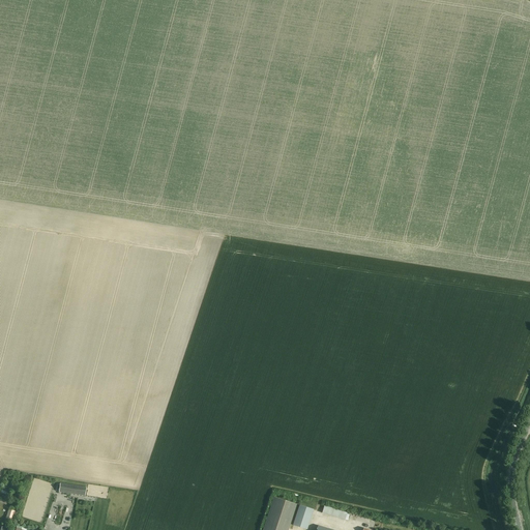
[(85,494),(86,488),(60,483),(59,492),(70,494),(71,492),(85,494)]
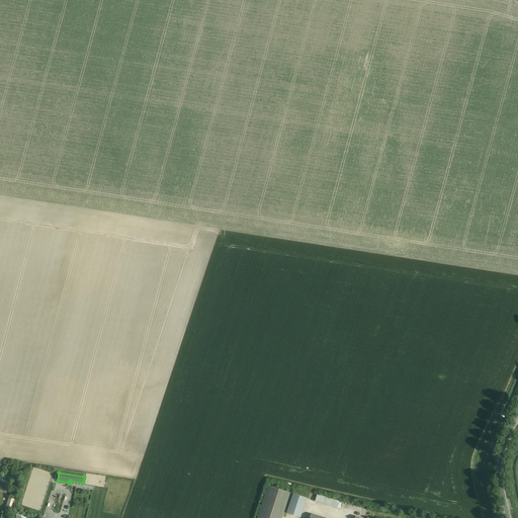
[(281,517),(290,493),(266,485),(255,517),(281,517)]
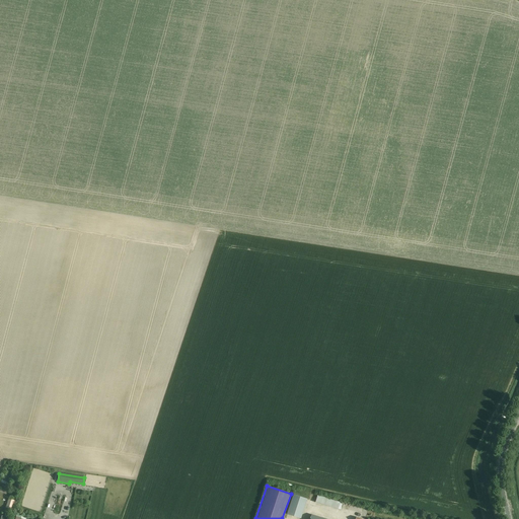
[(294,495),(288,514),(301,518),(307,500),(294,495)]
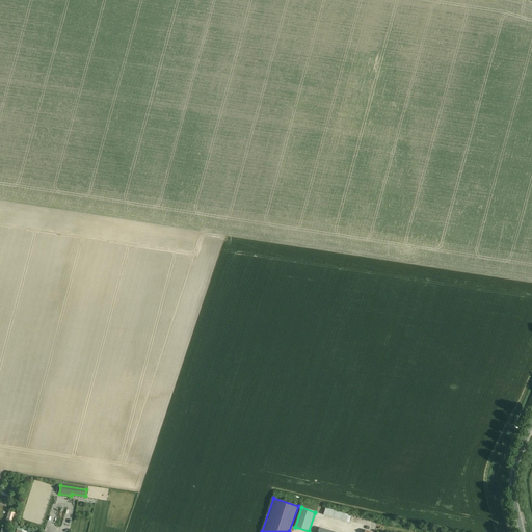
[(9,508),(7,517),(15,521),(18,511),(9,508)]
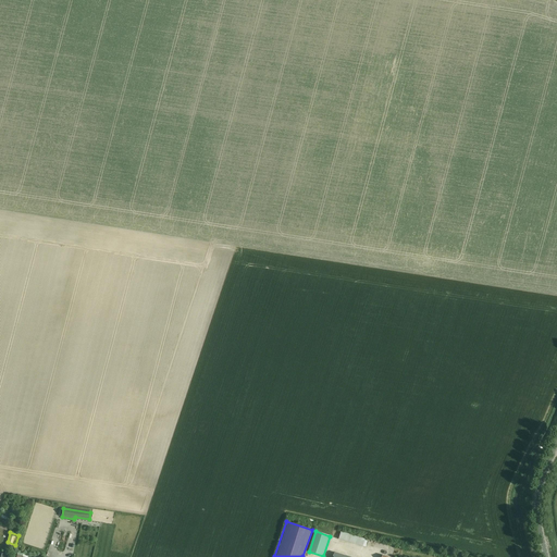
[(366,547),(367,545),(368,540),(341,532),(338,540),(366,547)]
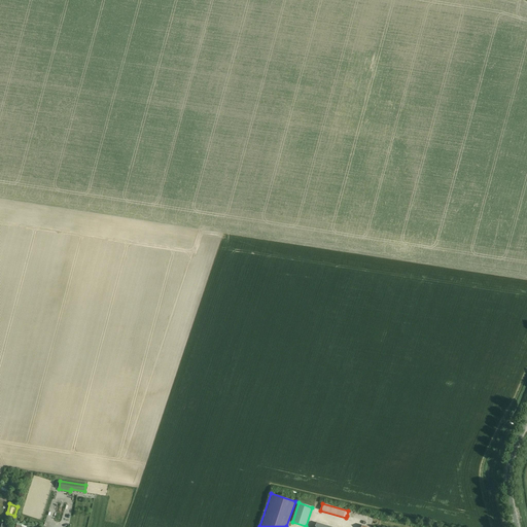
All buildings are outlined.
